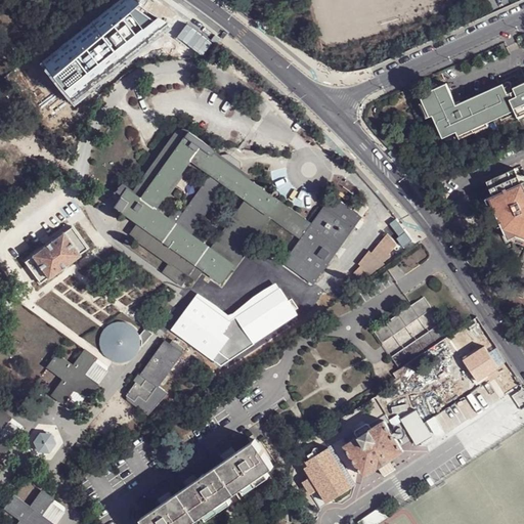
[(130,0),(119,0),(41,64),(74,108),(172,29),(130,0)]
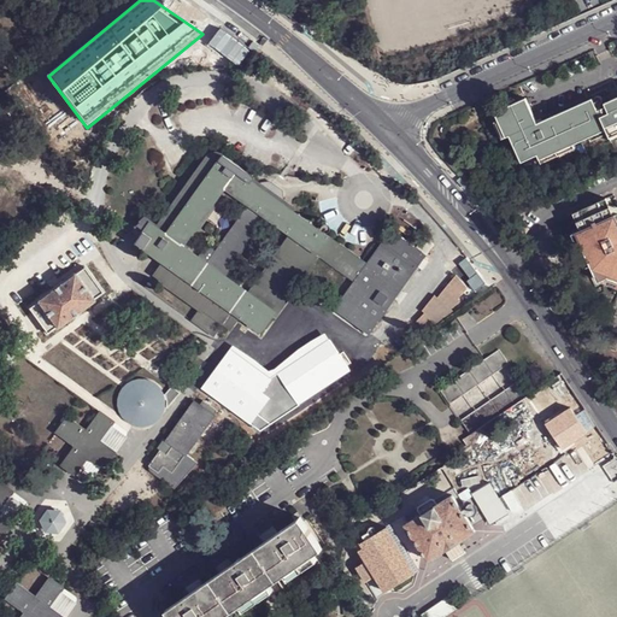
[(526,98),(495,112),(523,164),(538,157),(540,160),(606,130),(611,139),(616,135),(616,97),(612,100),(613,104),(598,111),(592,99),(538,124),(526,98)]
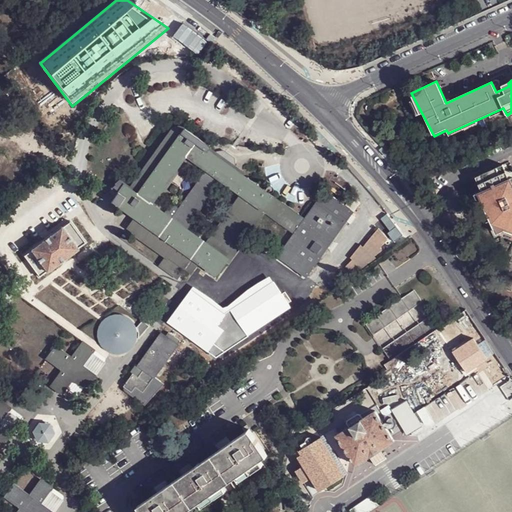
[(211,145),(185,128),(182,125),(178,125),(175,126),(172,129),(172,130),(131,187),(125,185),(120,191),(113,201),(136,217),(193,257),(218,275),(265,209),(268,204),(274,195),(209,148),(211,145)]
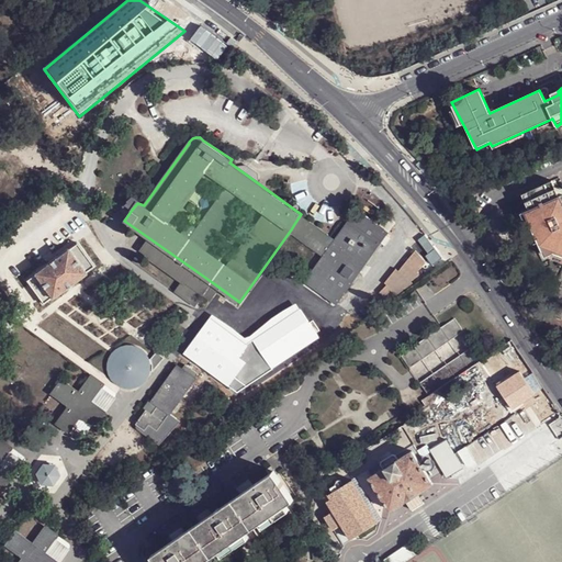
[(561,201),(552,180),(521,193),(532,216),(528,217),(547,255),(554,251),(557,253),(558,250),(561,251),(561,201)]
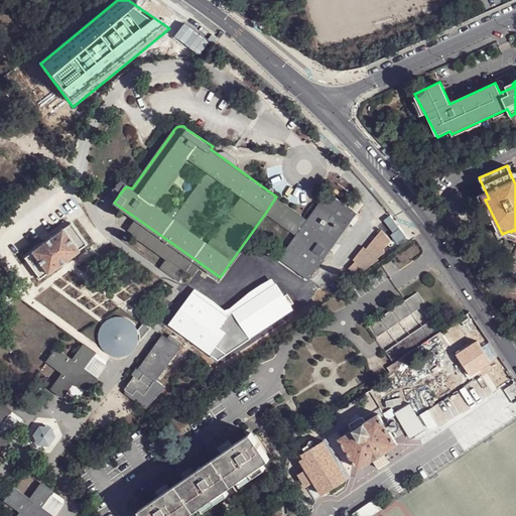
[(115,187),(121,192),(126,186),(127,185),(122,181),(115,187)]
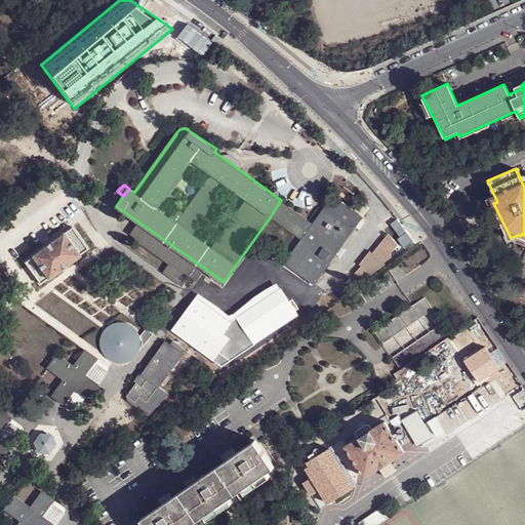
[(362,216),(334,196),(314,224),(305,237),(287,261),(316,281),(362,216)]
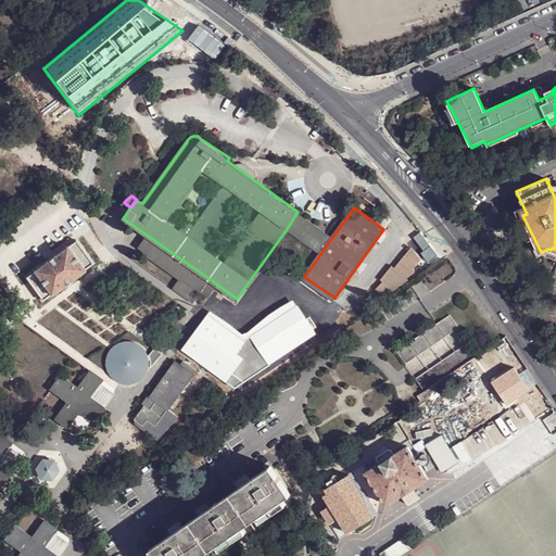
[(318,239),(324,230),(298,212),(291,222),(318,239)]
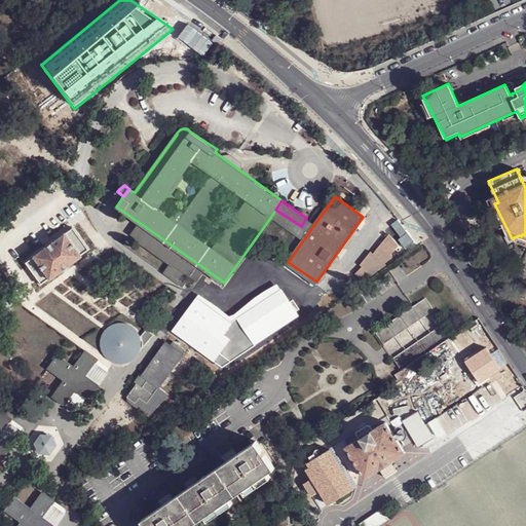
[(370,205),(362,200),(357,209),(365,214),(370,205)]
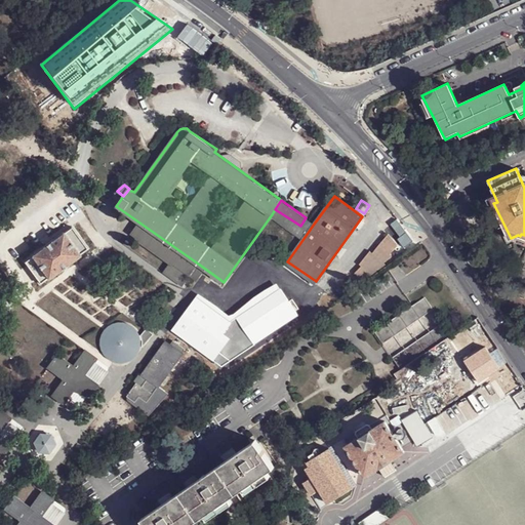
[(478,210),(470,205),(463,213),(473,219),(478,210)]
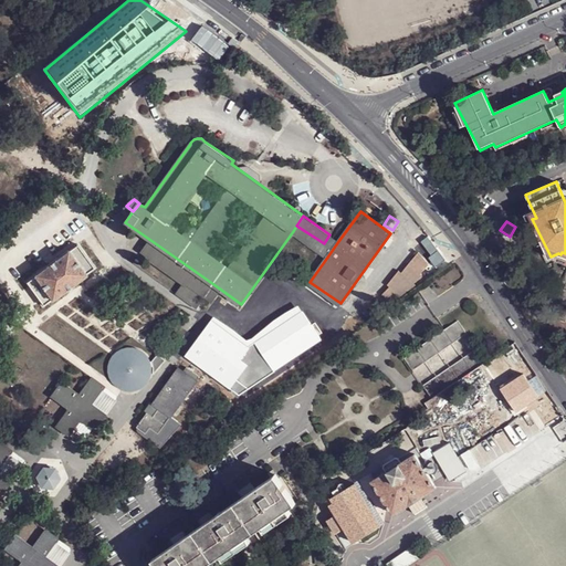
[(329,234),(324,243),(296,226),(293,231),(328,255),(338,241),(329,234)]
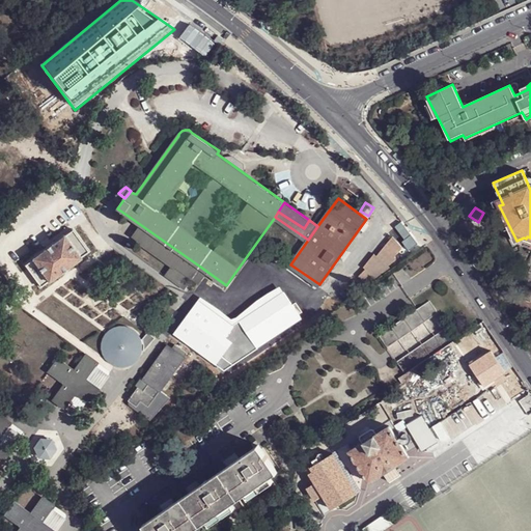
[(141,225),(134,235),(174,264),(193,277),(198,271),(200,267),(141,225)]
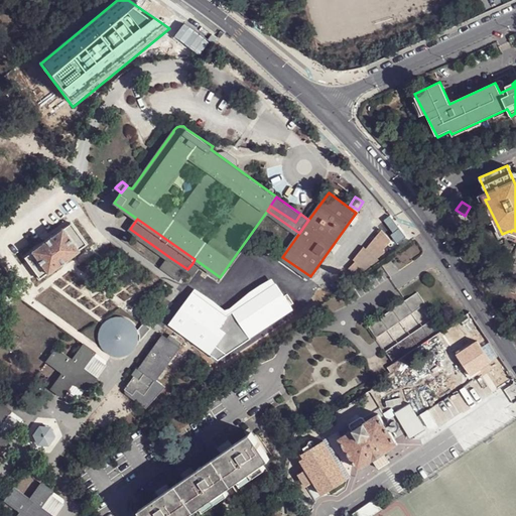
[(72,222),(63,227),(80,248),(87,243),(72,222)]
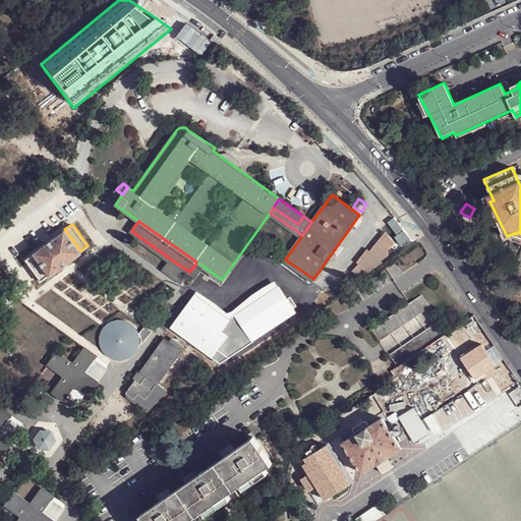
[(64,228),(34,251),(35,251),(50,274),(51,275),(81,251),(80,250),(64,229),(64,228)]
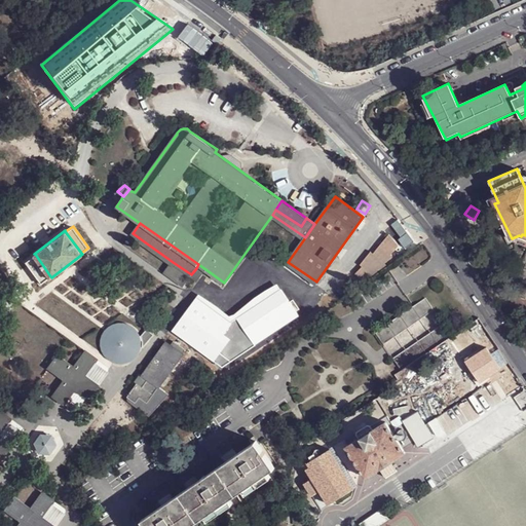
[(390,231),(375,250),(372,248),(360,262),(362,264),(354,272),(366,282),(406,253),(390,231)]
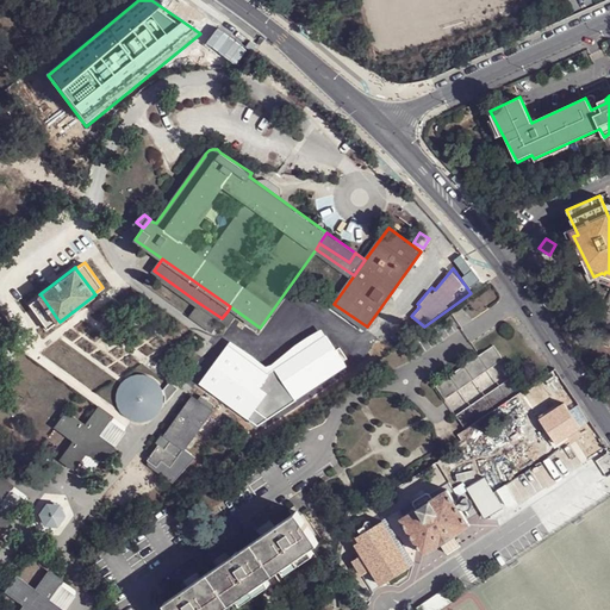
[(49,327),(58,321),(41,294),(30,303),(49,327)]
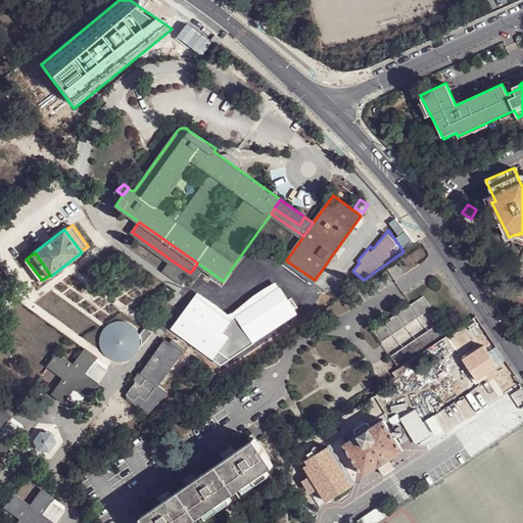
[(183,284),(190,273),(172,260),(164,271),(183,284)]
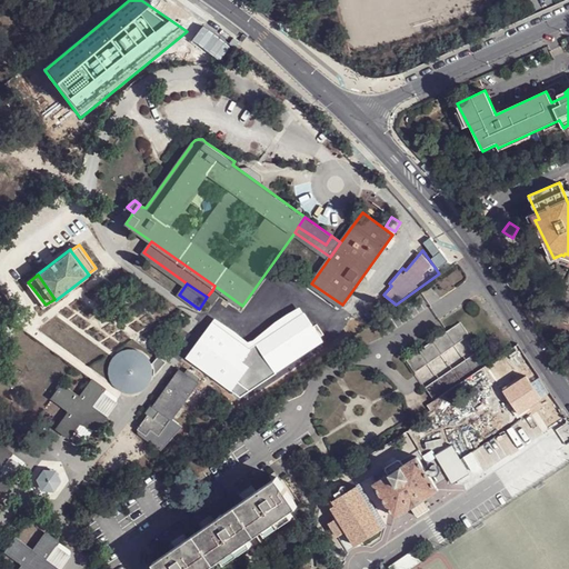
[(219,296),(212,290),(207,297),(215,302),(219,296)]
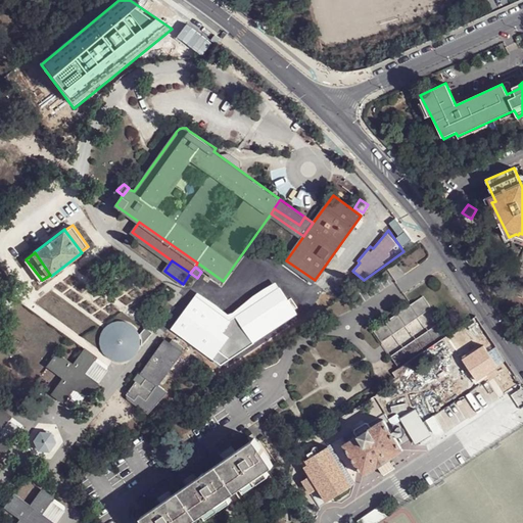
[(435,310),(428,298),(377,331),(384,342),(435,310)]
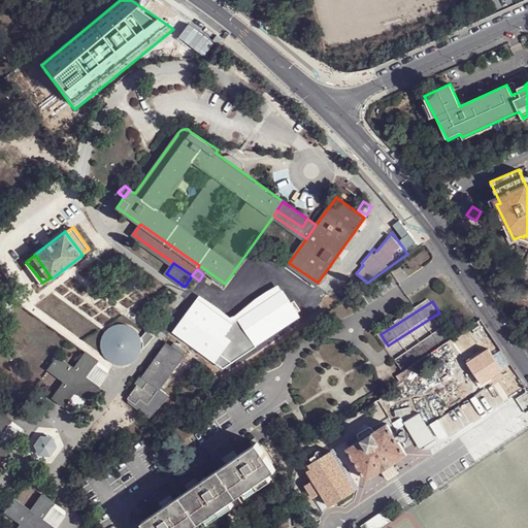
[(112,369),(144,354),(128,321),(96,336),(112,369)]
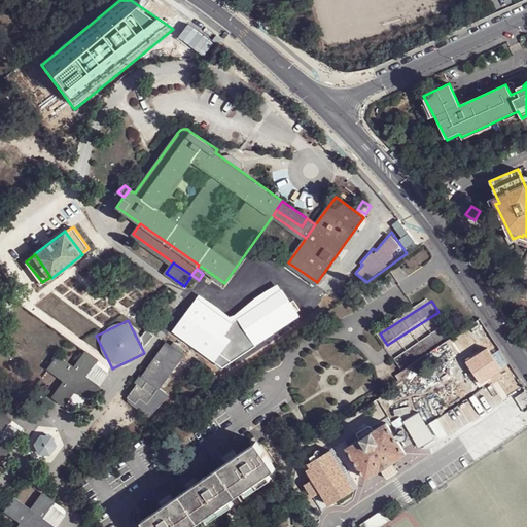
[(455,337),(448,326),(396,359),(403,370),(426,356),(455,337)]
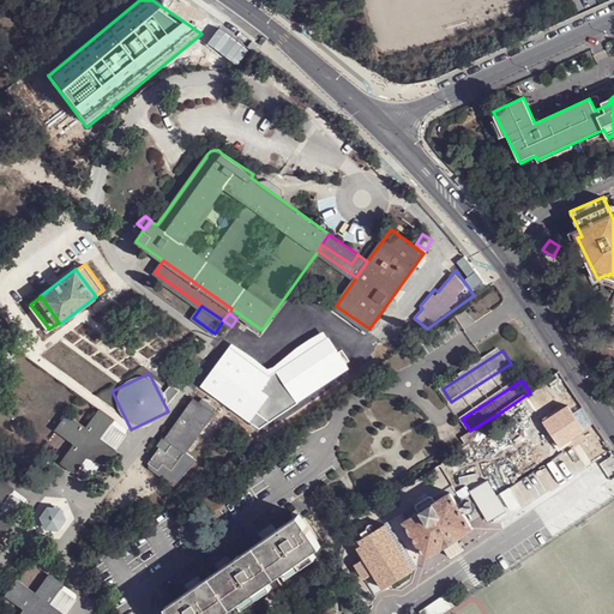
[(196,399),(167,438),(173,441),(186,451),(214,413),(196,399)]
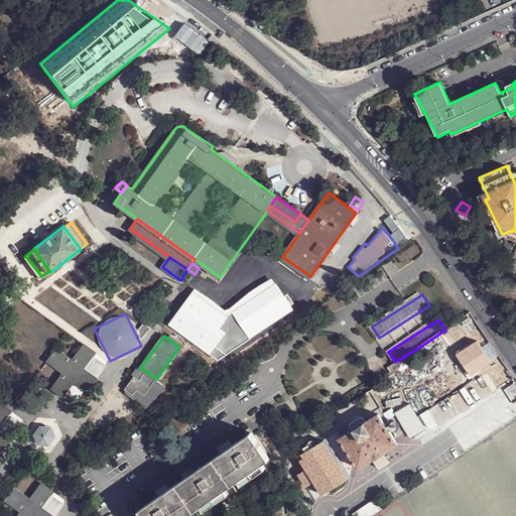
[(458,355),(471,375),(493,362),(481,341),(458,355)]
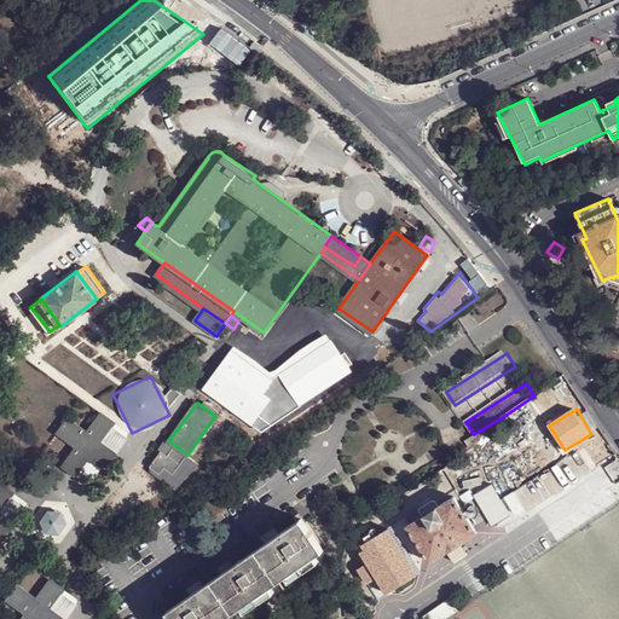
[(114,420),(100,411),(86,429),(67,416),(57,431),(76,444),(62,463),(74,472),(88,453),(100,460),(102,463),(104,463),(106,463),(114,451),(99,439),(114,420)]
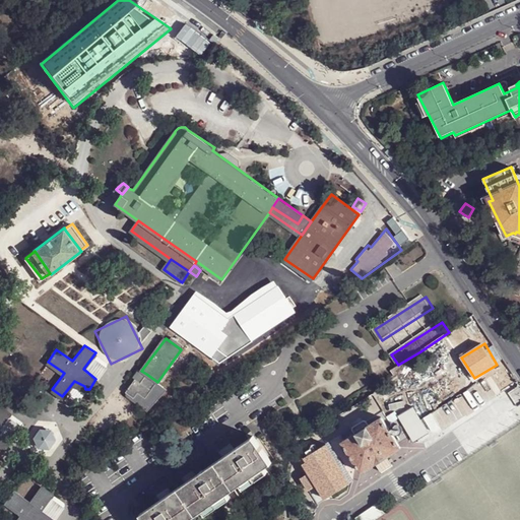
[(157,382),(146,374),(139,383),(135,379),(125,393),(133,398),(137,393),(145,399),(157,382)]
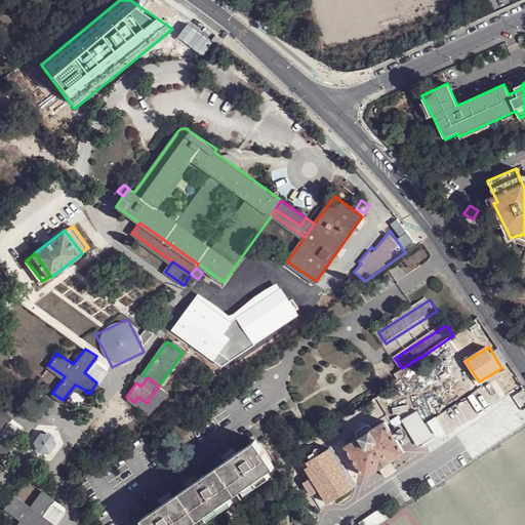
[(13,418),(3,410),(0,413),(0,450),(3,452),(3,454),(5,455),(7,454),(14,445),(2,435),(13,418)]
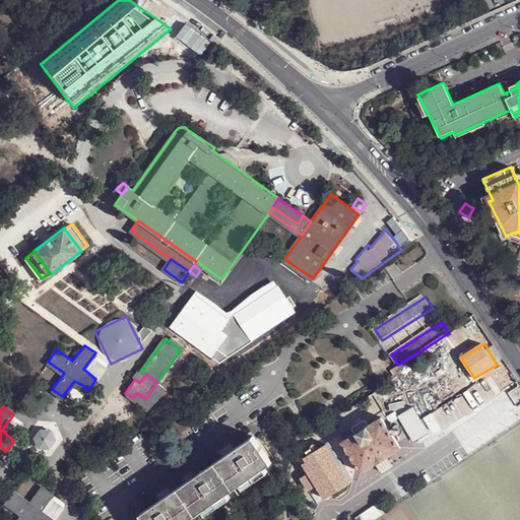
[(401,446),(382,416),(369,425),(356,433),(343,441),(363,470),(401,446)]
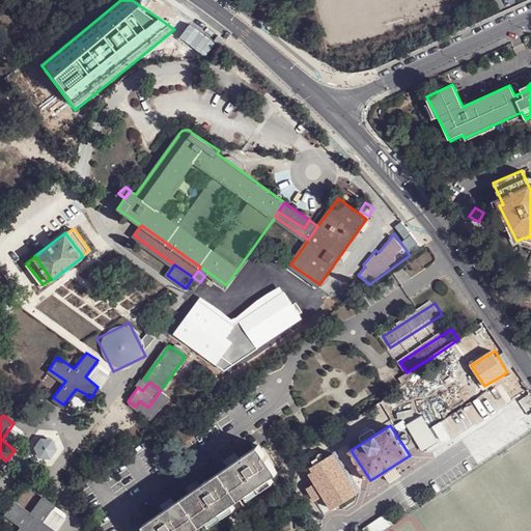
[(362,438),(364,442),(376,434),(373,429),(370,428),(362,434),(362,438)]
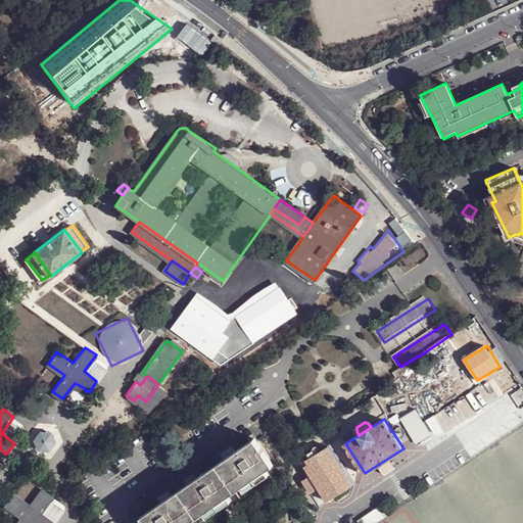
[(30,446),(47,455),(55,436),(38,428),(30,446)]
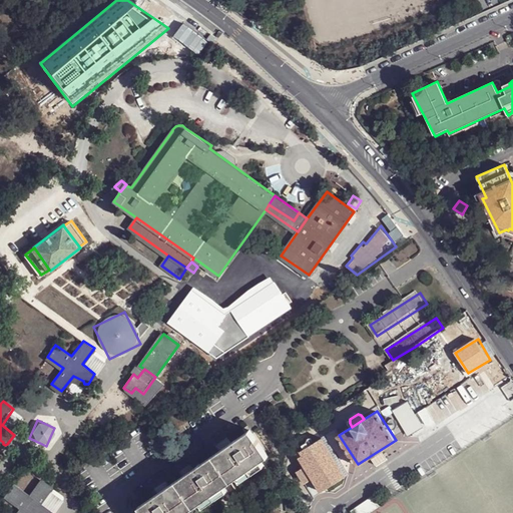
[(138,507),(142,512),(187,512),(270,457),(250,431),(232,443),(221,450),(195,468),(184,476),(170,485),(159,493),(138,507)]
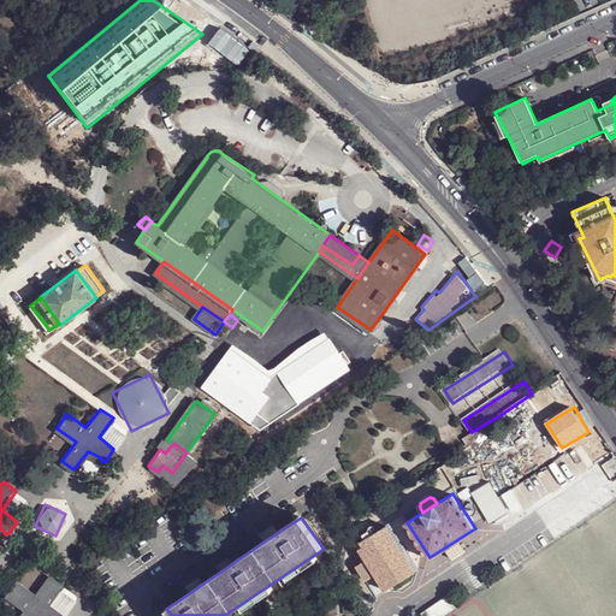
[(383,591),(413,574),(385,526),(355,543),(383,591)]
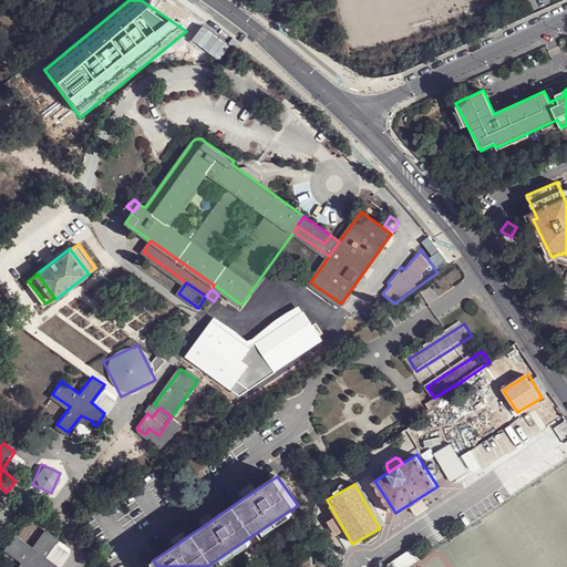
[(61,542),(50,533),(35,552),(19,538),(9,550),(27,564),(23,566),(58,566),(48,559),(61,542)]
